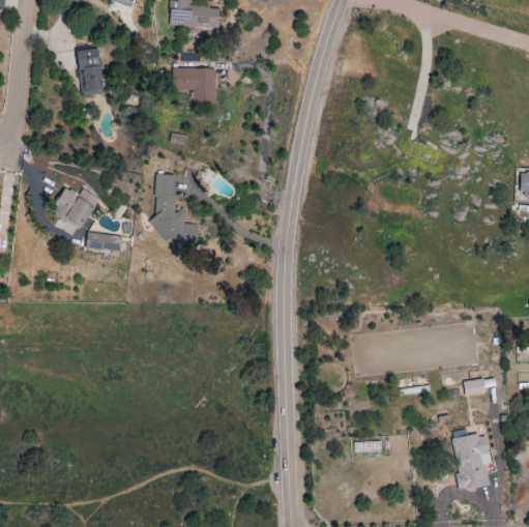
[(222,26),(222,5),(193,5),(192,0),(172,0),(172,24),(222,26)]
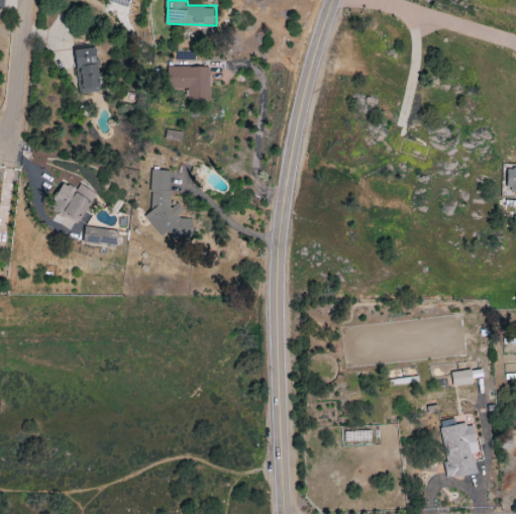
[(75,47),(80,92),(101,89),(96,44),(75,47)]
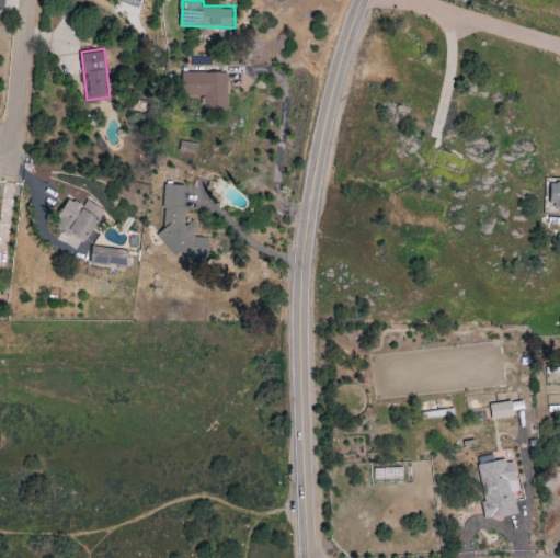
[(228,70),(183,70),(183,93),(205,93),(205,106),(228,106),(228,70)]
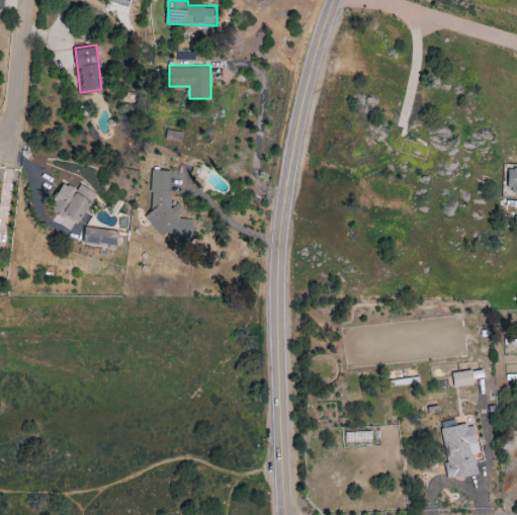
[(184,130),(167,129),(167,139),(183,140),(184,130)]
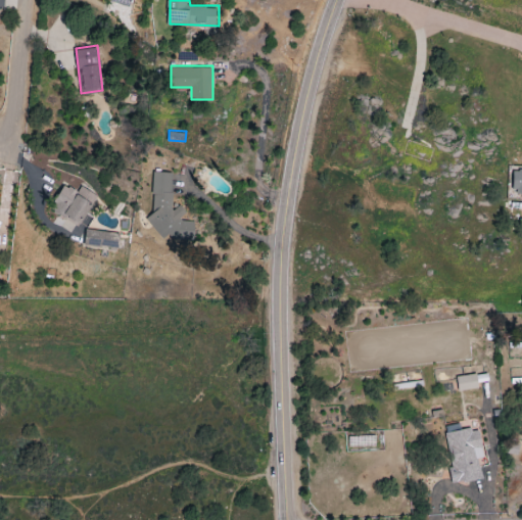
[(173,171),(153,171),(153,215),(155,215),(155,237),(195,237),(195,219),(183,219),(183,206),(173,206),(173,171)]
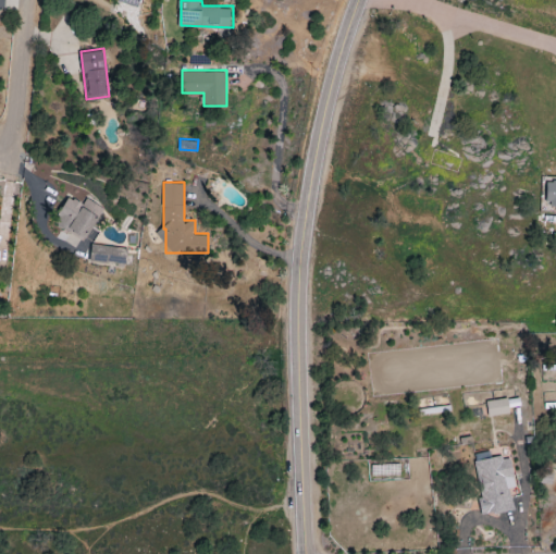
[(84,241),(106,207),(87,196),(83,202),(72,196),(54,222),(84,241)]
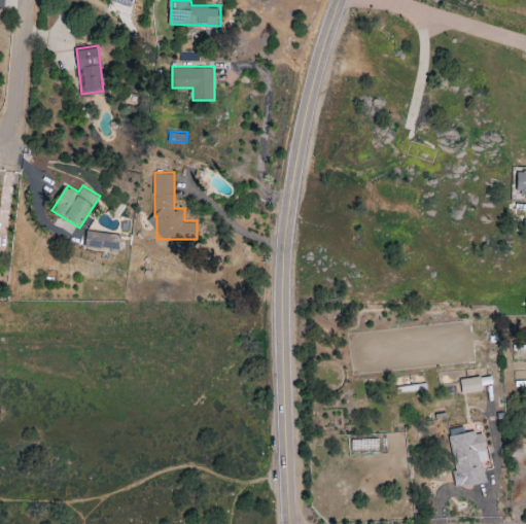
[(119,249),(121,234),(88,229),(85,244),(119,249)]
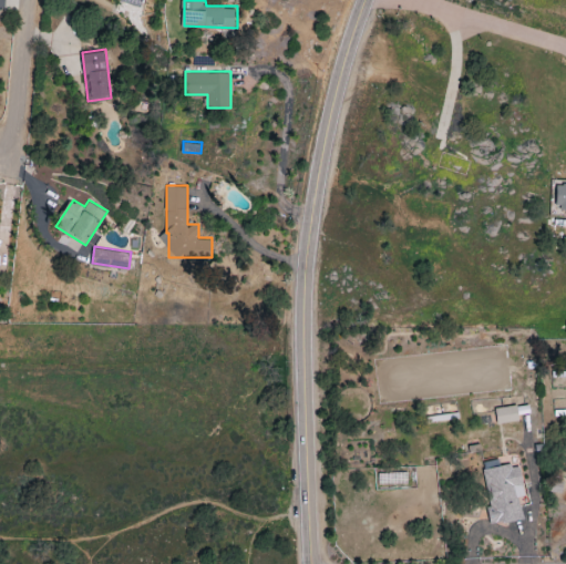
[(498,421),(521,418),(517,402),(496,406),(498,421)]
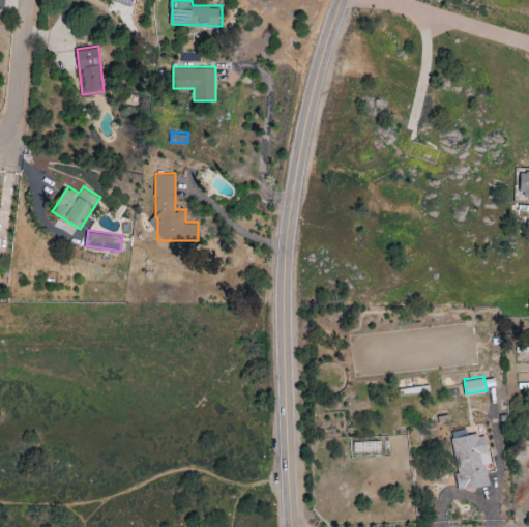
[(451,437),(458,470),(456,471),(459,488),(489,482),(485,458),(491,456),(487,430),(451,437)]
